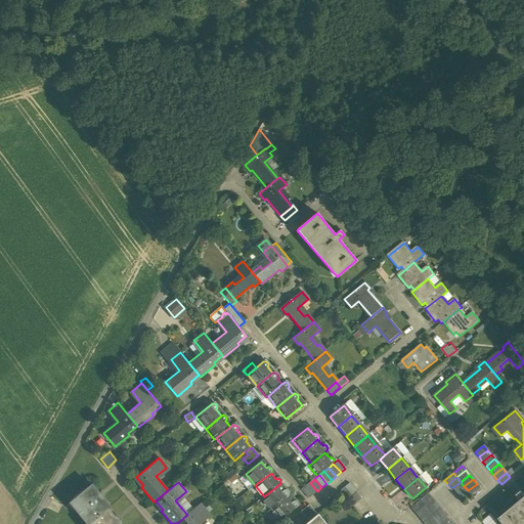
[(461,482),(451,488),(455,493),(464,486),(461,482)]
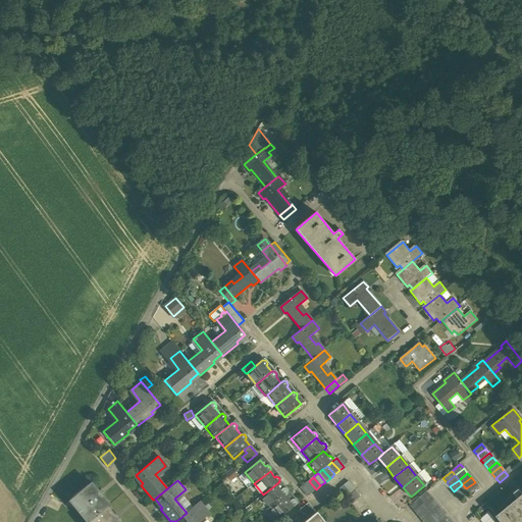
[(316,489),(309,481),(304,484),(311,493),(316,489)]
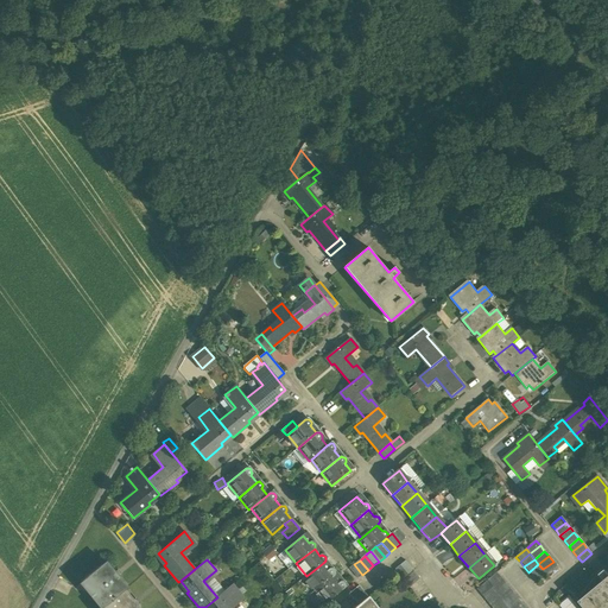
[(106,562),(82,582),(103,607),(125,589),(127,588),(106,562)]
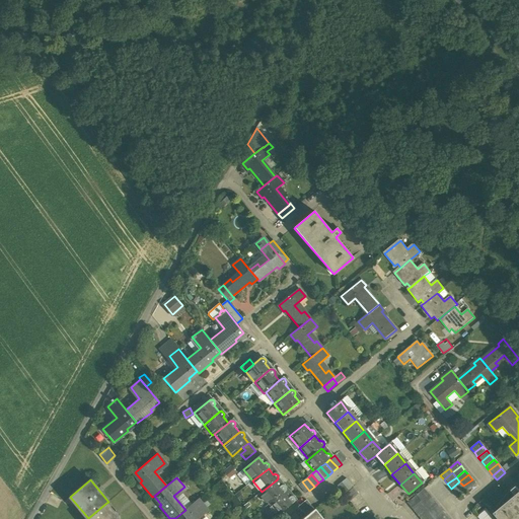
[(353,488),(346,479),(342,483),(349,492),(353,489),(353,488)]
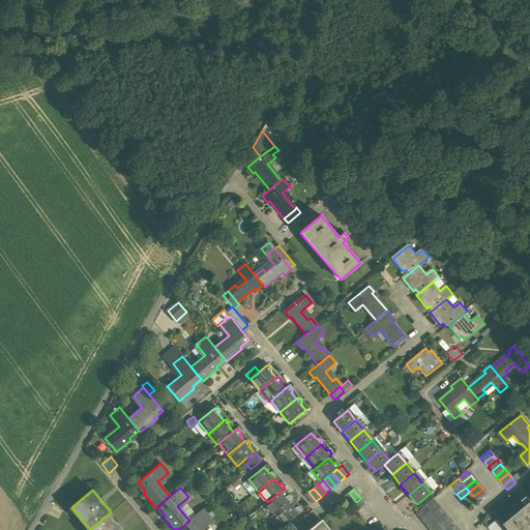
[(482,490),(473,496),(477,501),(486,494),(482,490)]
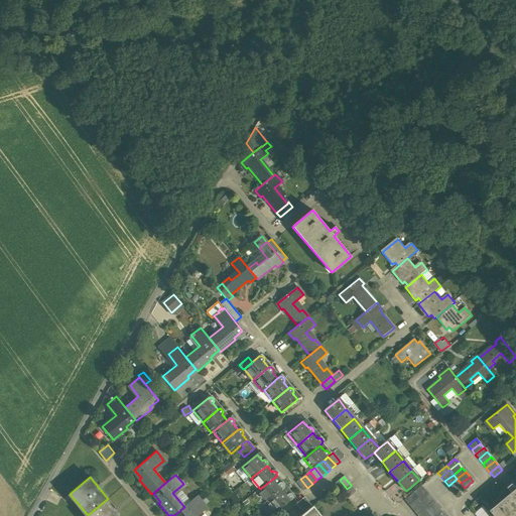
[(260,489),(258,491),(267,502),(282,489),(283,488),(283,486),(282,485),(282,484),(281,484),(279,484),(278,484),(274,478),(260,489)]
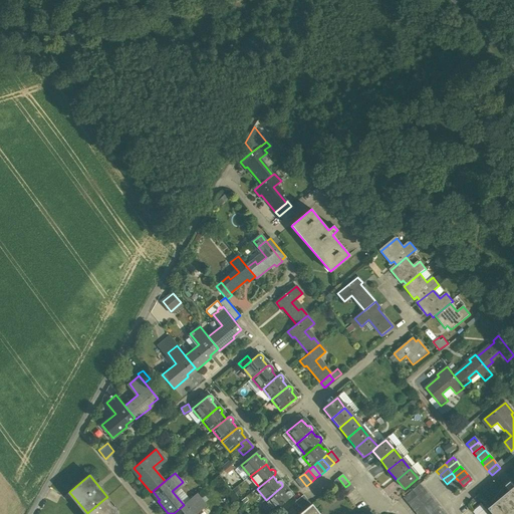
[(306,486),(299,477),(294,481),(302,490),(306,486)]
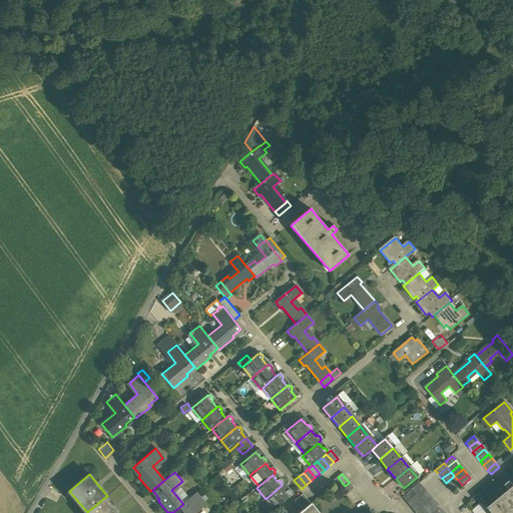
[(454,476),(446,483),(450,487),(458,480),(454,476)]
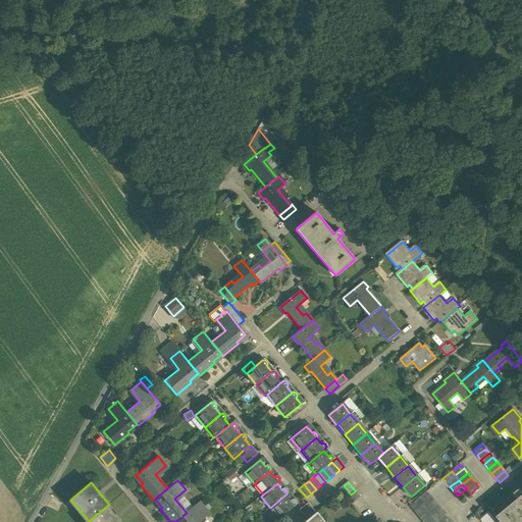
[(344,485),(338,489),(346,499),(351,494),(344,485)]
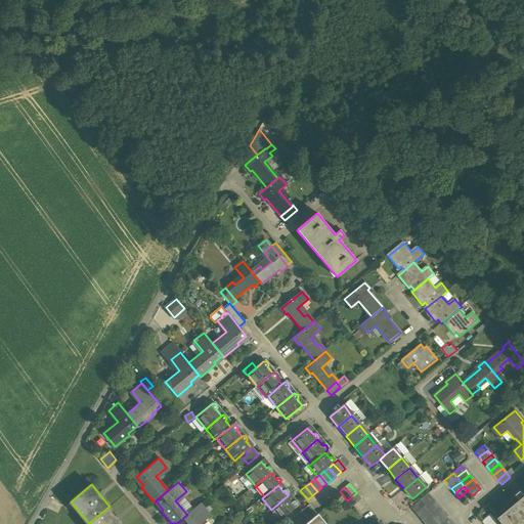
[(468,490),(460,497),(463,503),(472,495),(468,490)]
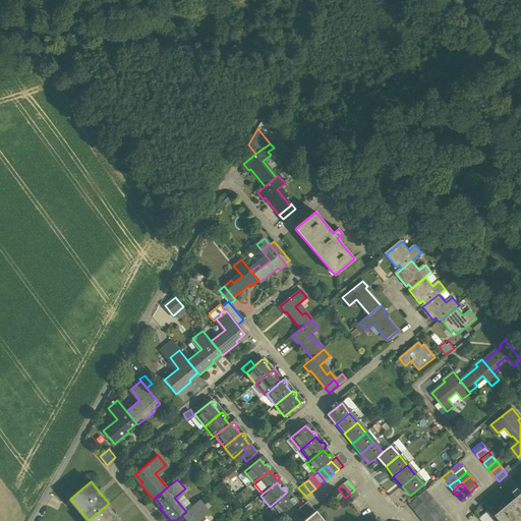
[(519,500),(498,518),(500,520),(520,520),(520,493),(518,489),(514,494),(519,500)]
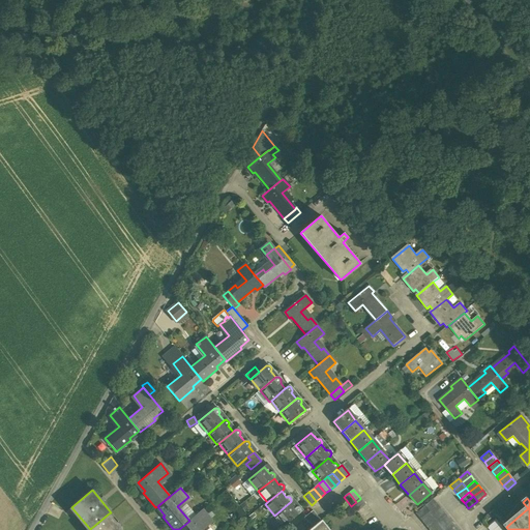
[(364,504),(360,499),(356,502),(351,506),(355,511),(364,504)]
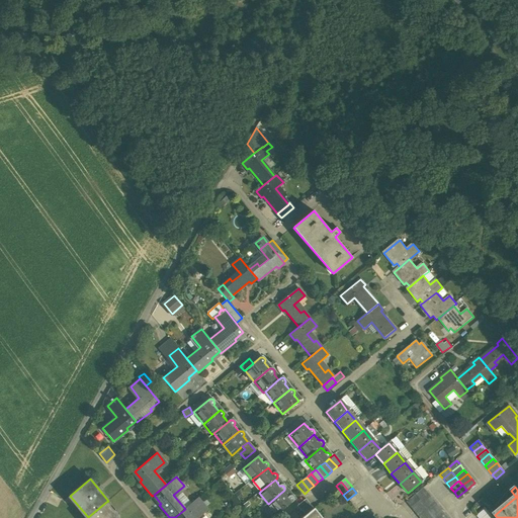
[(422,488),(414,495),(418,500),(426,493),(422,488)]
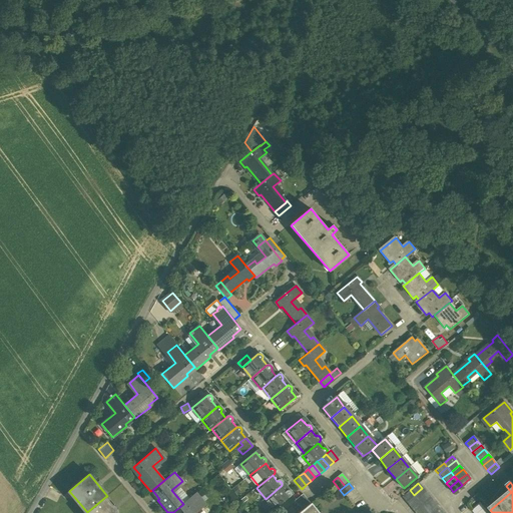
[(281,486),(266,499),(275,509),(290,497),(291,495),(291,494),(290,493),(289,492),(287,491),(286,492),(281,486)]
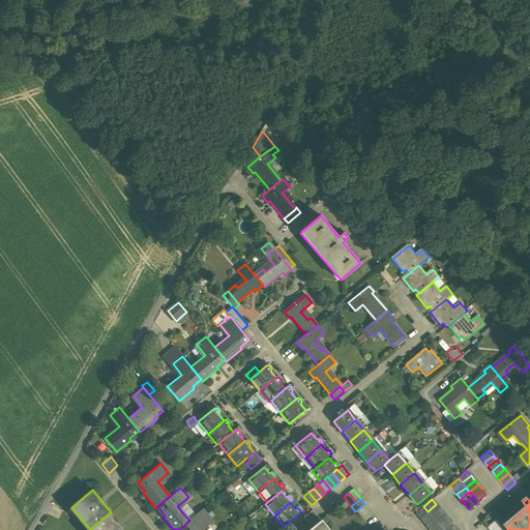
[(436,504),(428,511),(431,517),(440,509),(436,504)]
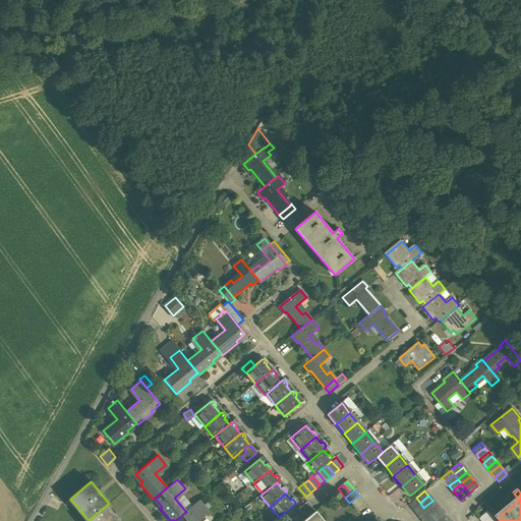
[(420,503),(416,498),(407,505),(411,510),(420,503)]
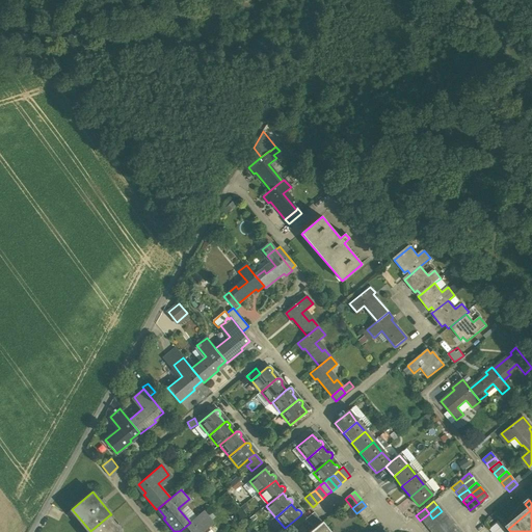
[(190,523),(180,531),(181,531),(202,531),(201,530),(211,522),(203,511),(190,523)]
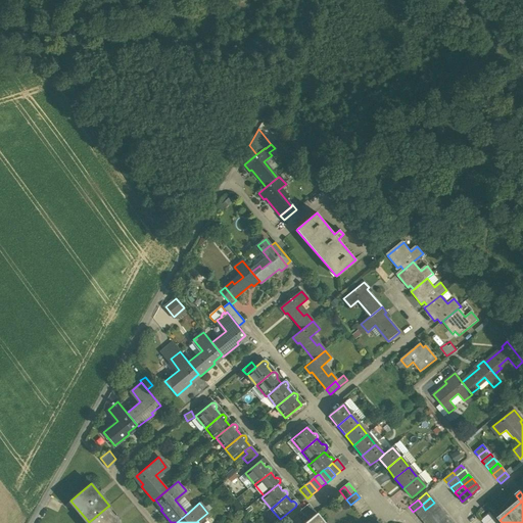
[(434,503),(425,510),(429,514),(438,507),(434,503)]
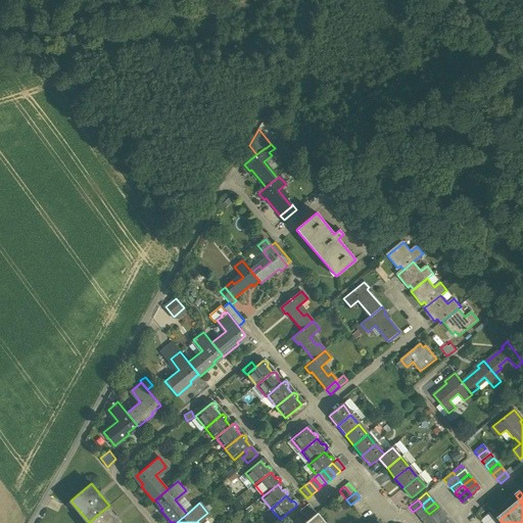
[(313,510),(308,505),(300,512),(304,517),(313,510)]
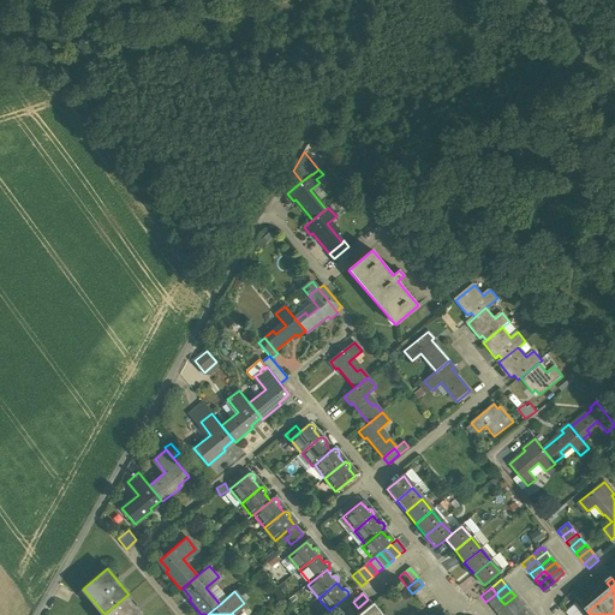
[(496,593),(485,602),(490,608),(500,599),(496,593)]
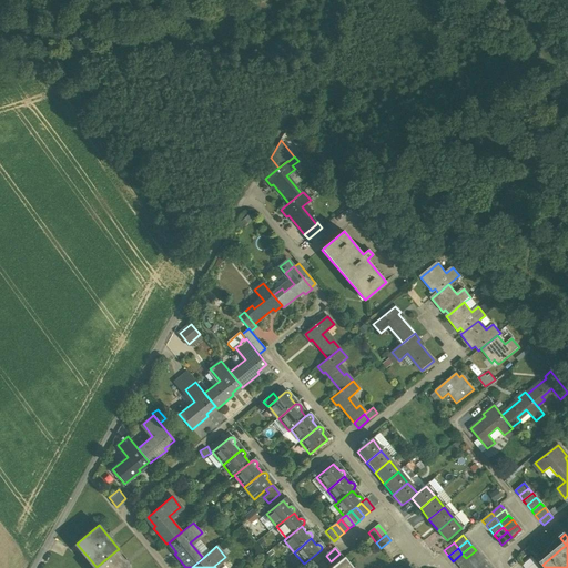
[(97,567),(94,567),(130,567),(117,550),(97,567)]
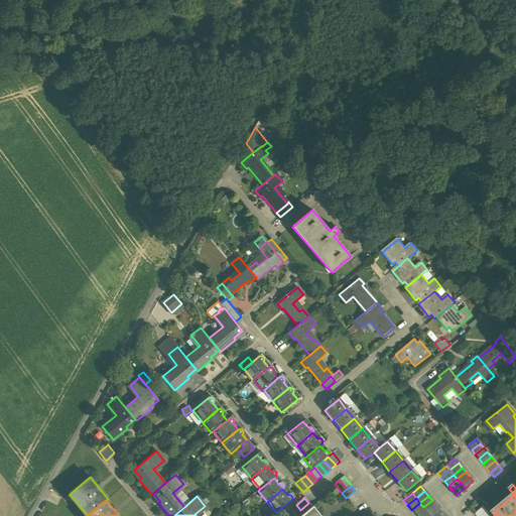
[(432,500),(423,507),(427,511),(435,504),(432,500)]
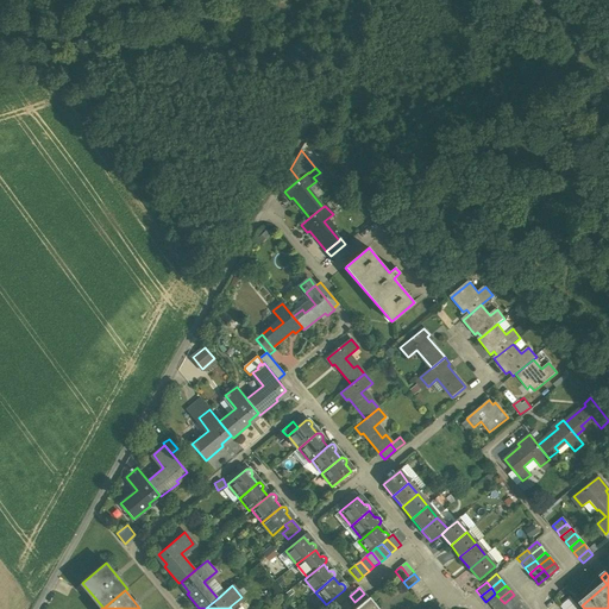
[(368,598),(364,594),(355,602),(358,607),(368,598)]
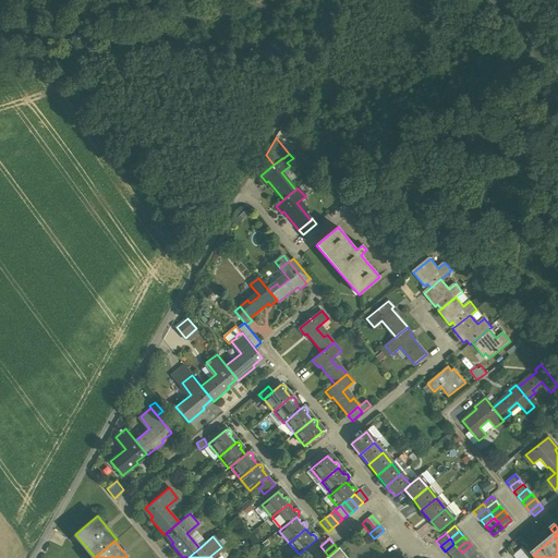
[(453,544),(445,552),(449,556),(458,548),(453,544)]
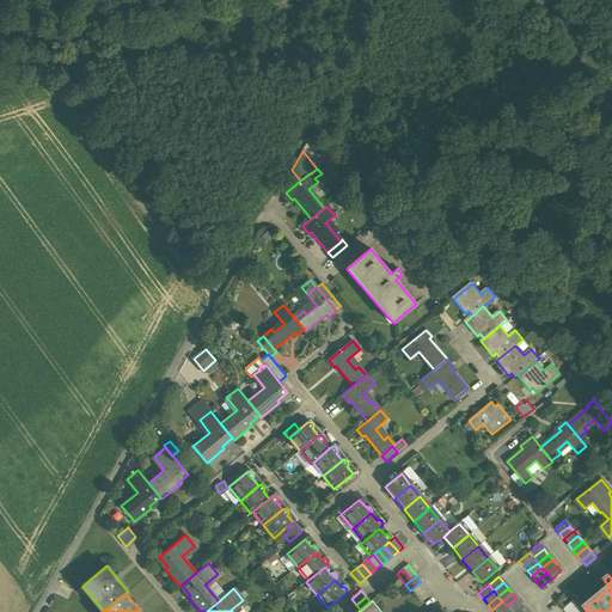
[(516,598),(507,606),(510,611),(521,604),(516,598)]
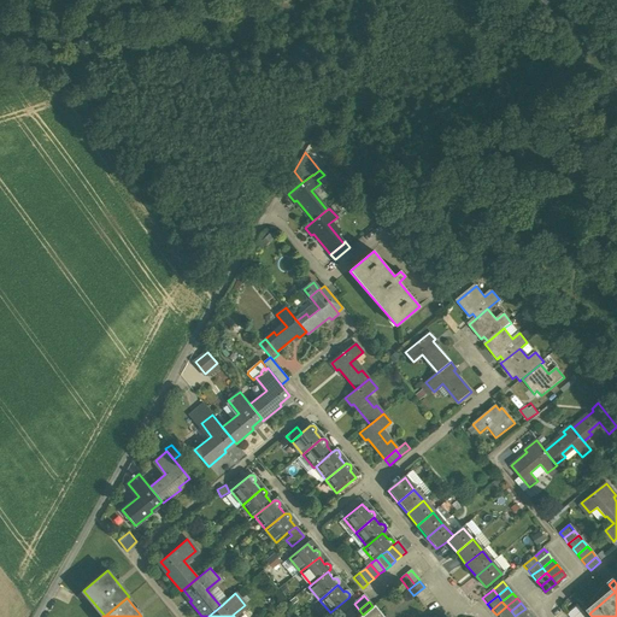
[(363,615),(359,616),(381,616),(372,606),(363,615)]
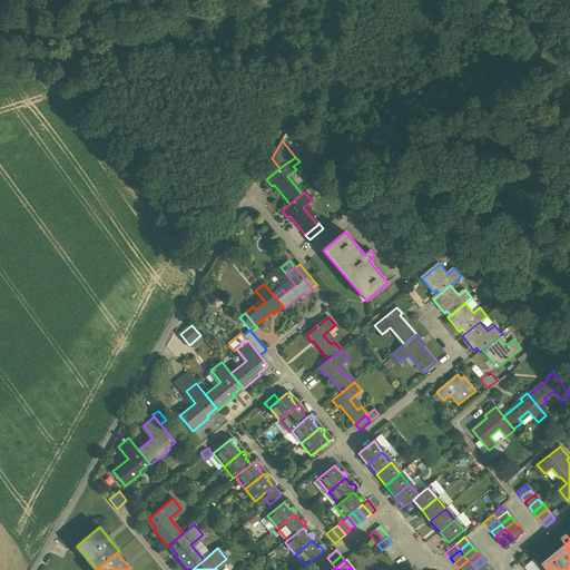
[(468,560),(459,568),(460,569),(464,569),(472,564),(468,560)]
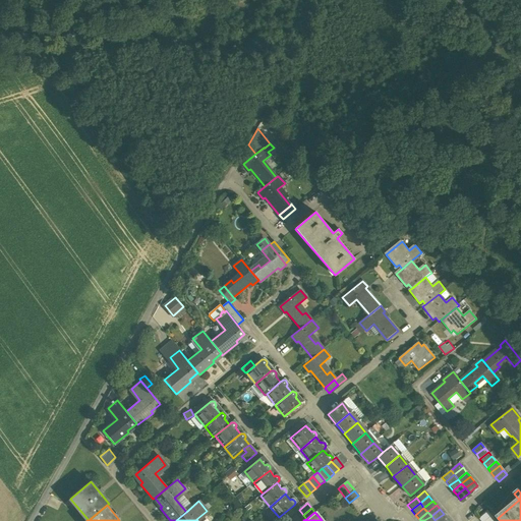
[(496,520),(488,512),(479,519),(480,520),(496,520)]
